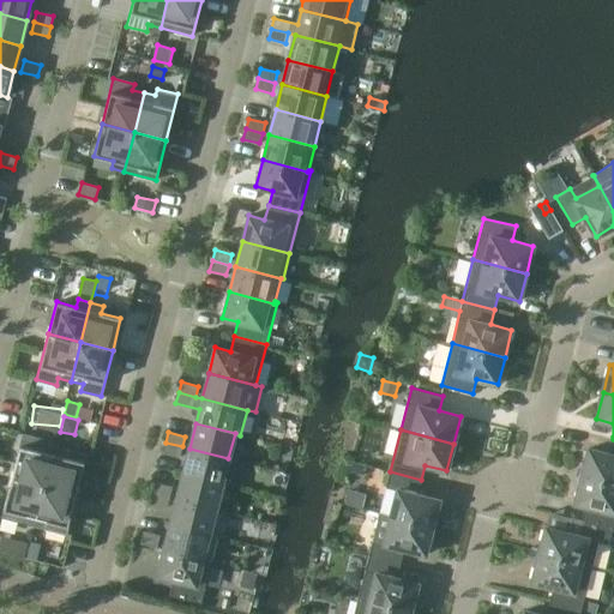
[(44,486),(55,446),(43,444),(44,439),(24,434),(13,477),(44,486)]
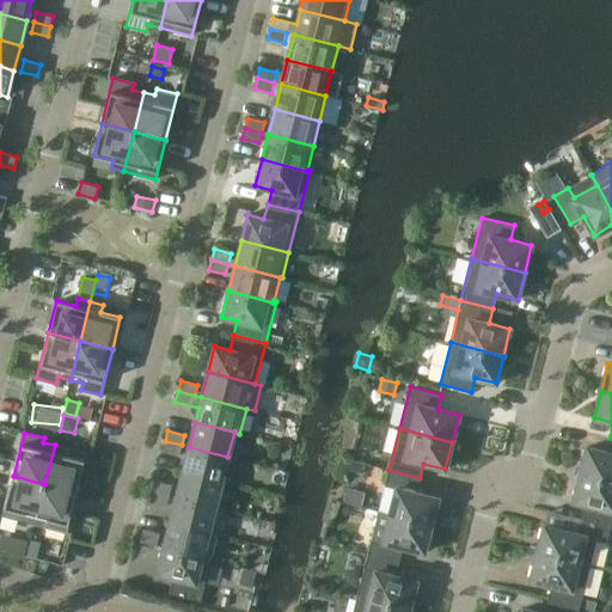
[(611,438),(607,452),(587,447),(580,473),(611,482),(611,438)]
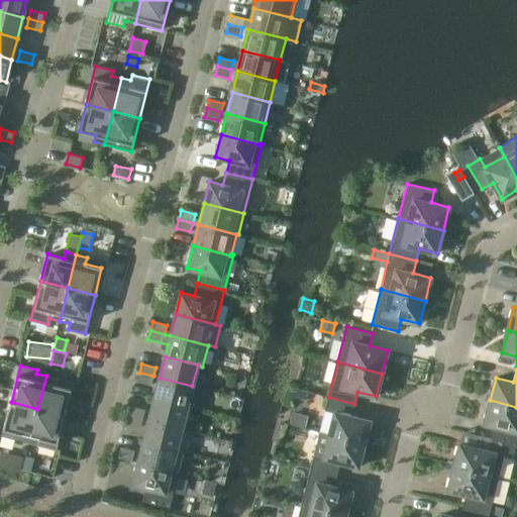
[(151,385),(153,376),(139,373),(137,382),(151,385)]
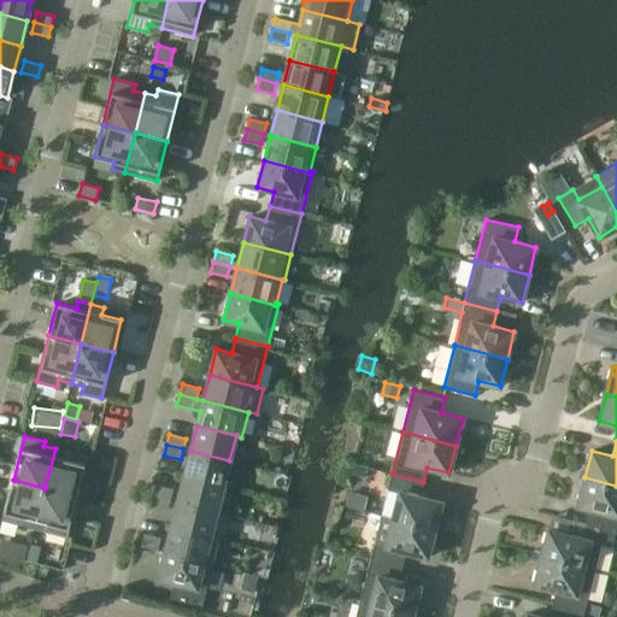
[(88,457),(56,448),(45,488),(77,497),(88,457)]
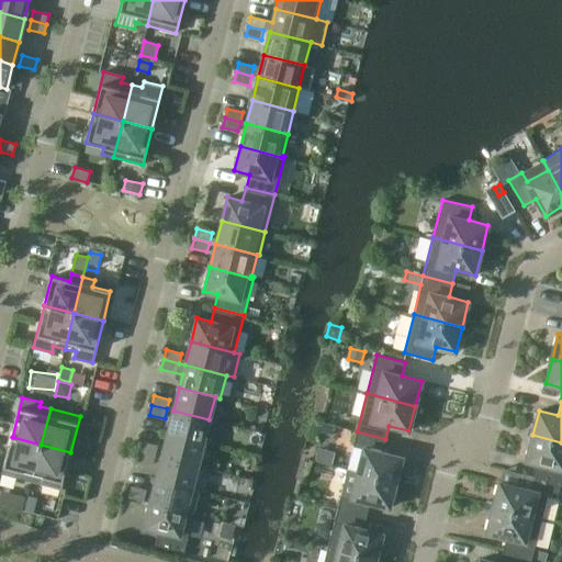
[(209,419),(173,411),(167,434),(203,442),(209,419)]
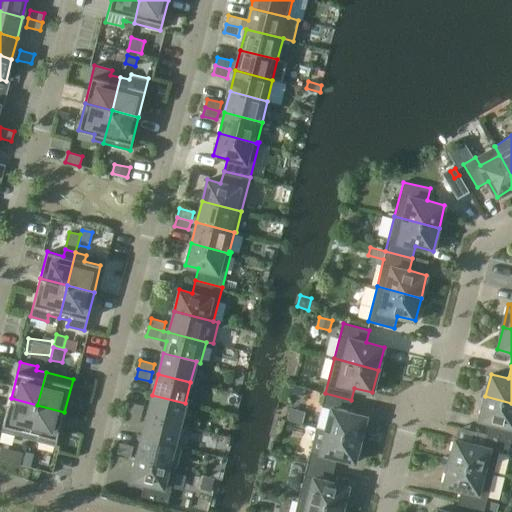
[(348,412),(351,400),(325,393),(316,427),(326,430),(325,430),(360,439),(366,416),(348,412)]
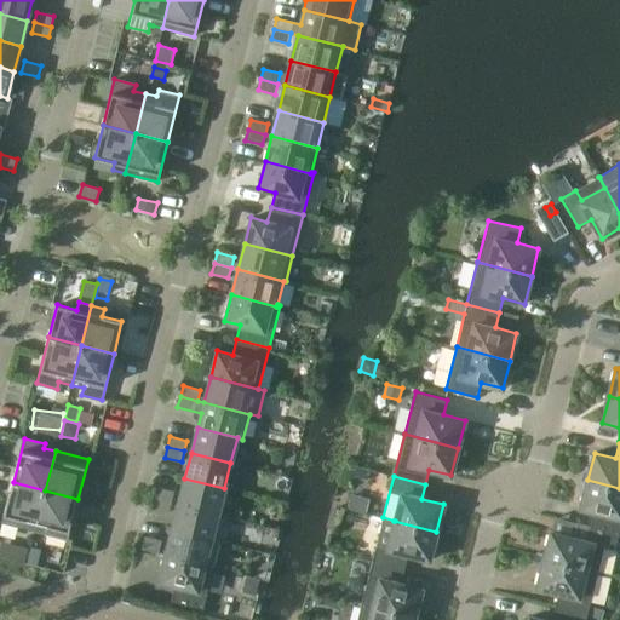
[(224,488),(184,478),(178,504),(218,514),(224,488)]
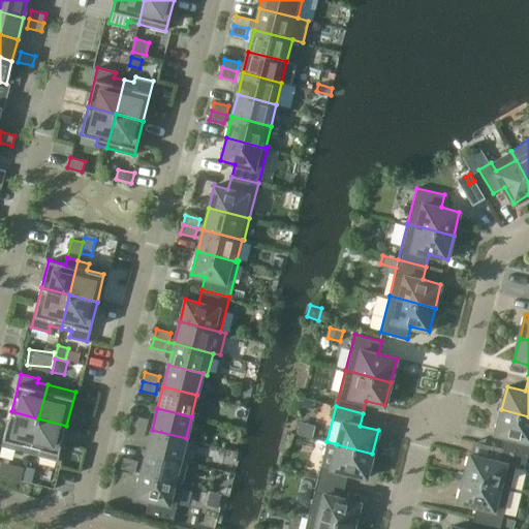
[(528,416),(501,409),(495,433),(504,435),(500,448),(528,455),(528,416)]
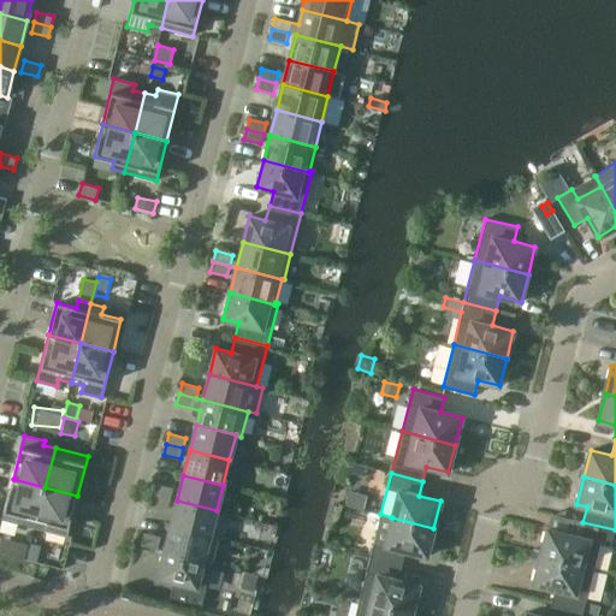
[(35,527),(45,487),(13,479),(3,519),(35,527)]
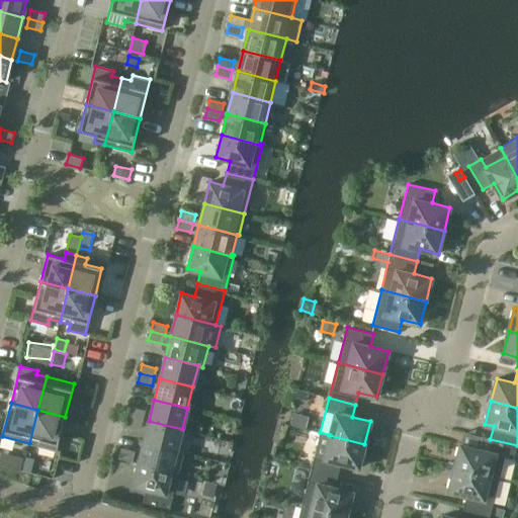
[(132,407),(128,416),(143,419),(146,411),(132,407)]
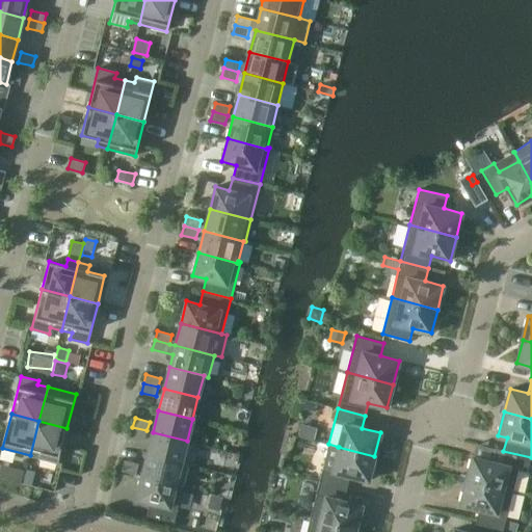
[(59,456),(67,428),(38,421),(30,455),(41,458),(43,452),(59,456)]
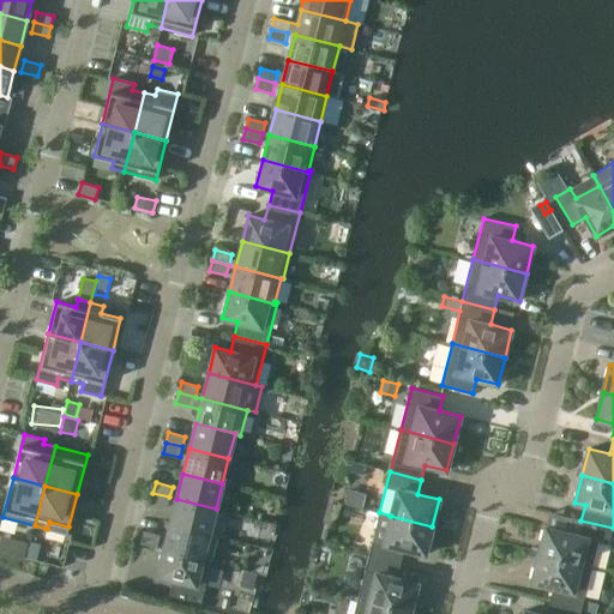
[(348,489),(344,504),(362,509),(366,494),(348,489)]
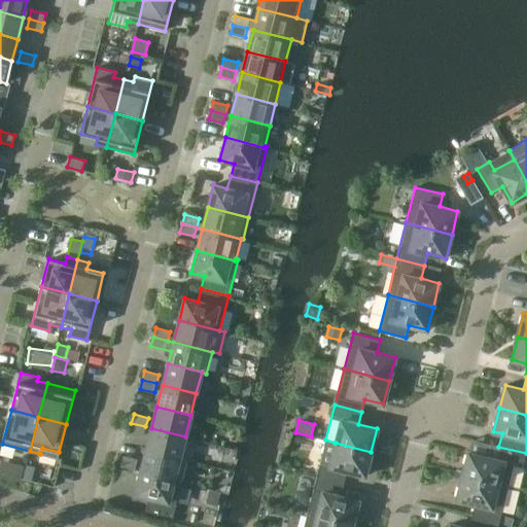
[(143,435),(145,426),(131,423),(129,431),(143,435)]
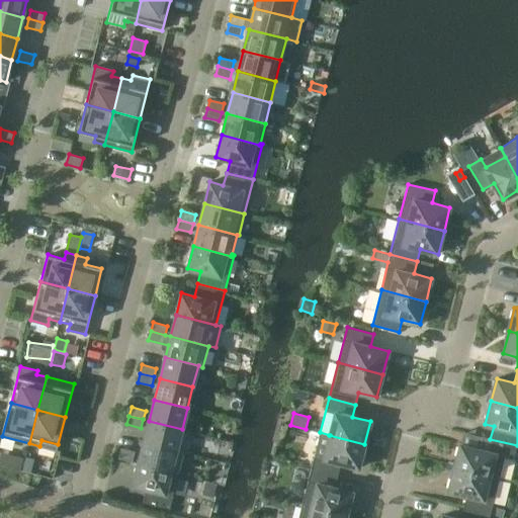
[(182,429),(149,421),(144,442),(176,450),(182,429)]
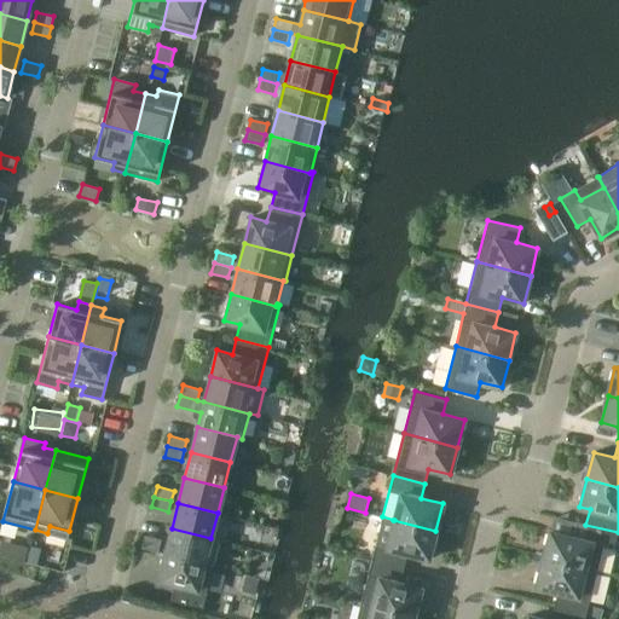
[(429,559),(435,531),(393,520),(394,520),(382,516),(371,560),(404,568),(408,554),(429,559)]
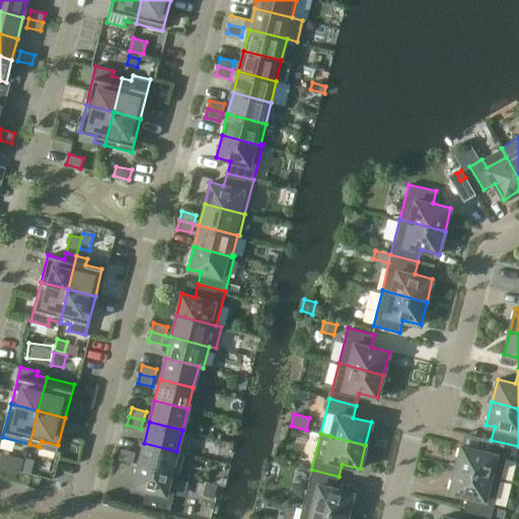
[(518,446),(491,440),(484,438),(480,450),(461,445),(455,468),(500,479),(506,457),(514,460),(518,446)]
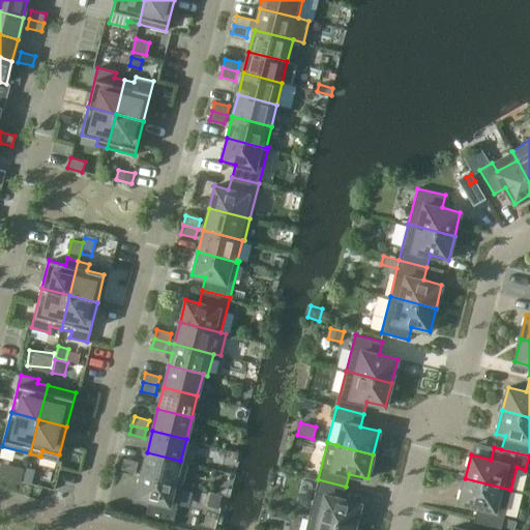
[(187,463),(180,461),(147,452),(141,474),(182,484),(187,463)]
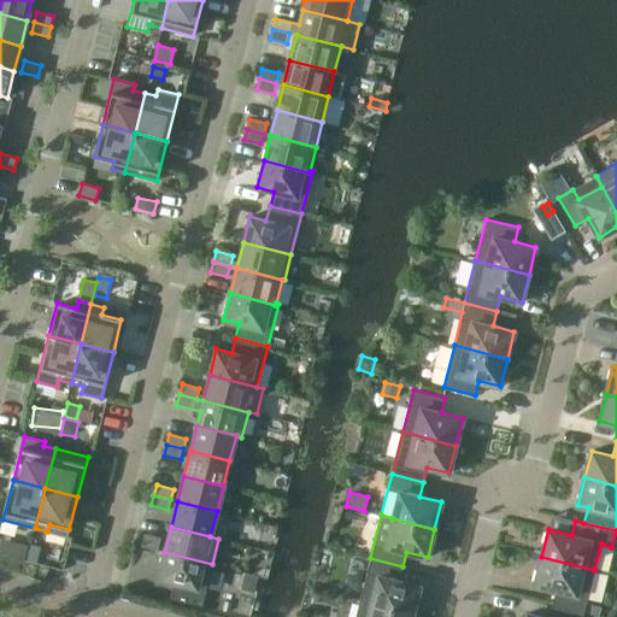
[(144,534),(141,546),(158,550),(160,538),(144,534)]
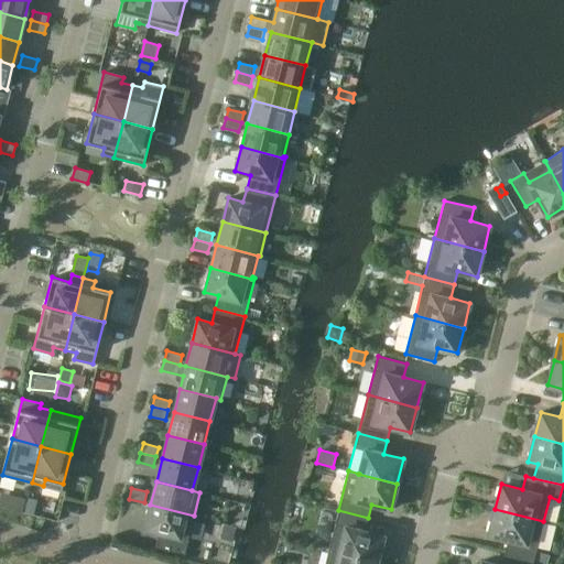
[(1,491),(0,496),(0,507),(24,512),(28,498),(1,491)]
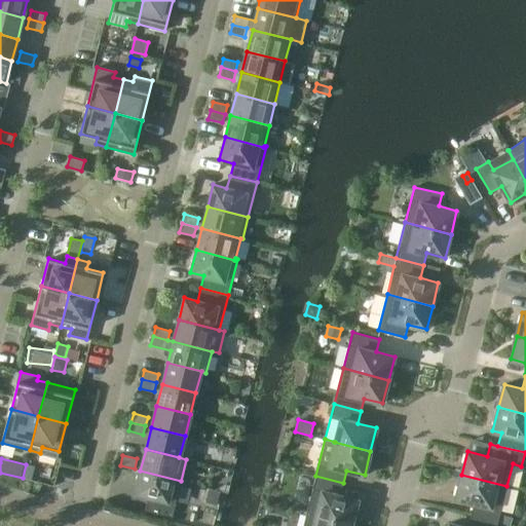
[(26,464),(23,478),(32,480),(35,466),(26,464)]
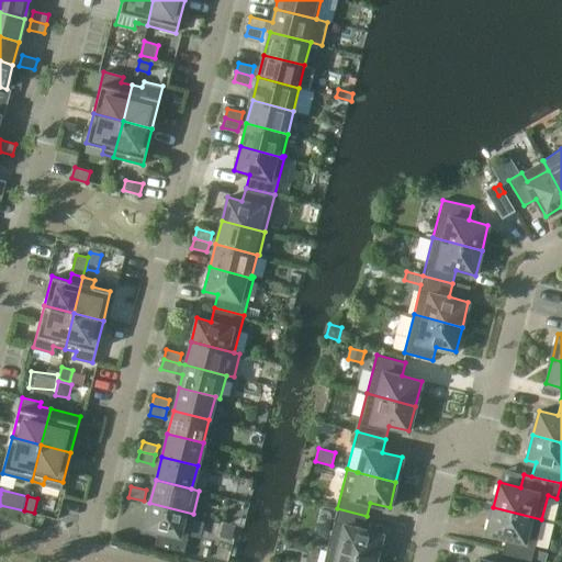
[(193,514),(149,503),(144,527),(158,530),(155,544),(183,552),(193,514)]
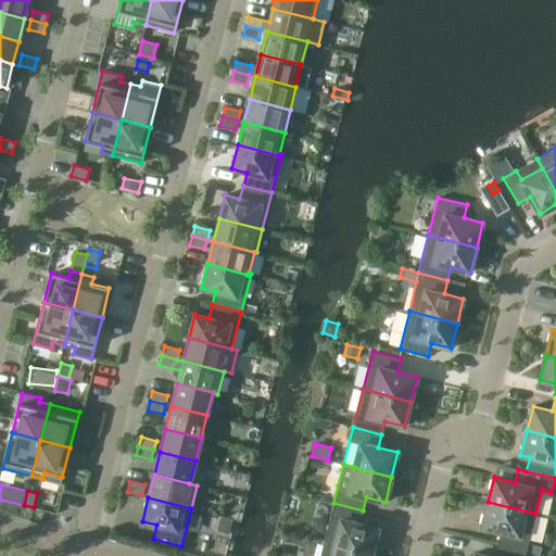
[(528,543),(535,514),(488,502),(481,527),(501,531),(497,544),(527,552),(528,543)]
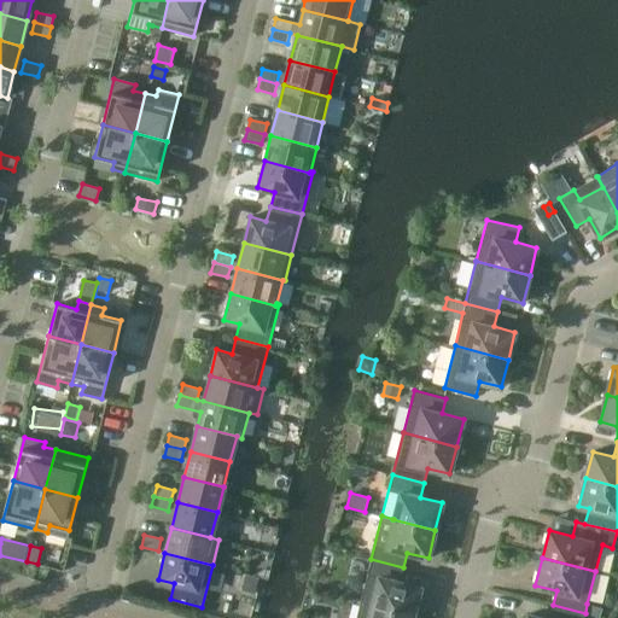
[(400,582),(403,567),(371,559),(360,601),(414,614),(420,587),(400,582)]
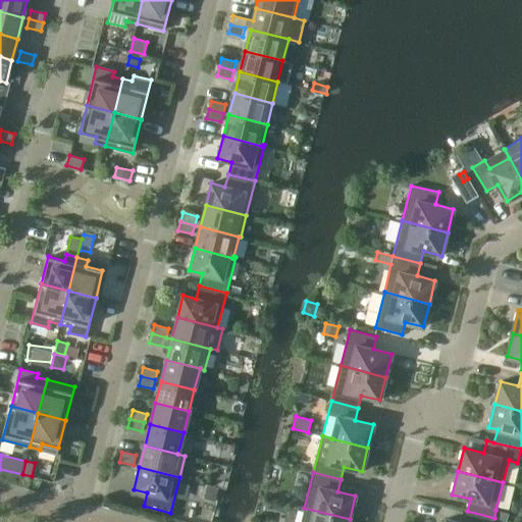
[(207,485),(204,498),(217,501),(220,488),(207,485)]
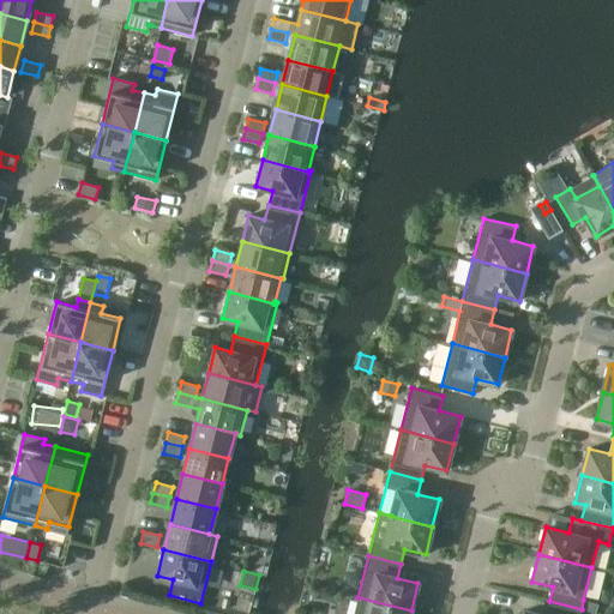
[(409,613),(411,611),(357,597),(353,613),(409,613)]
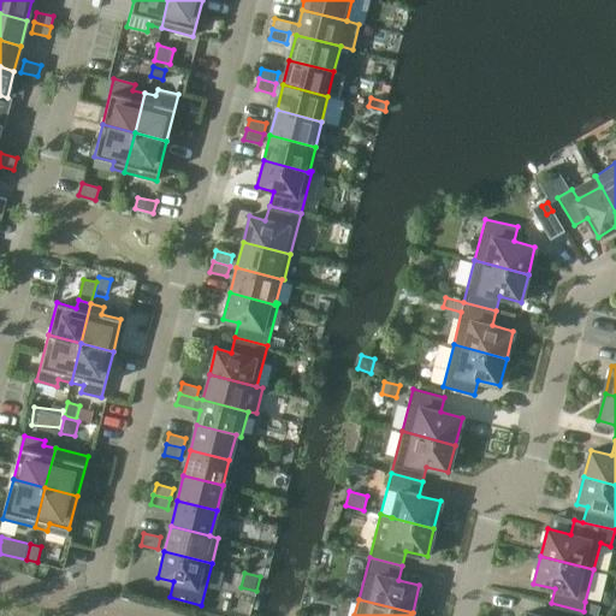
[(585,602),(584,611),(598,615),(600,606),(585,602)]
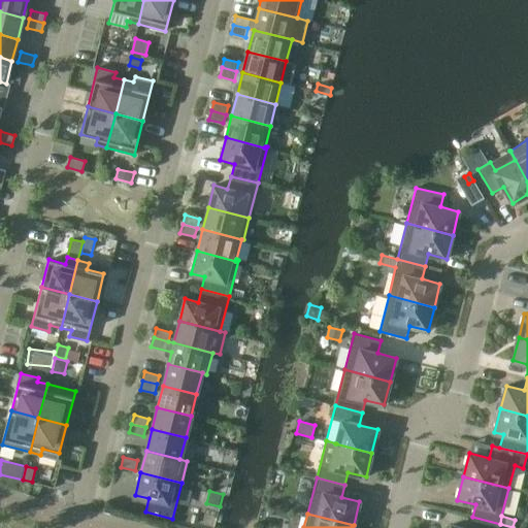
[(498,527),(500,524),(472,517),(469,527),(464,527),(451,525),(450,527),(498,527)]
